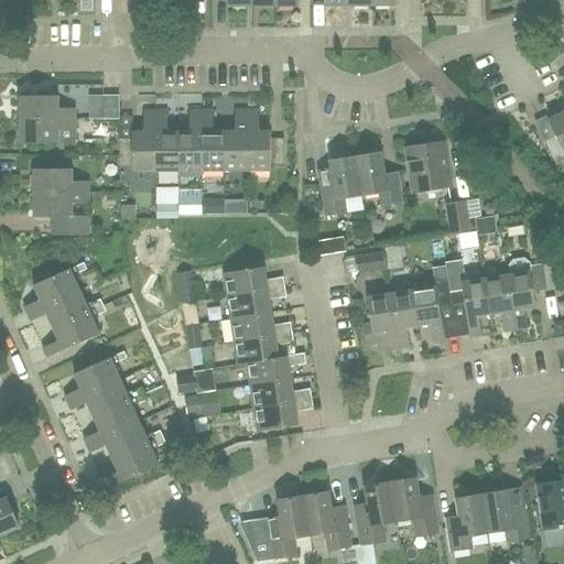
[(119,95),(102,95),(102,119),(119,119),(119,95)]
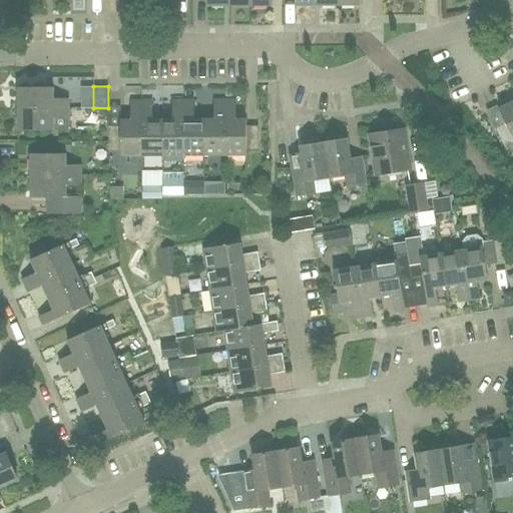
[(17,108),(68,108),(68,98),(53,98),(53,87),(17,87),(17,108)]
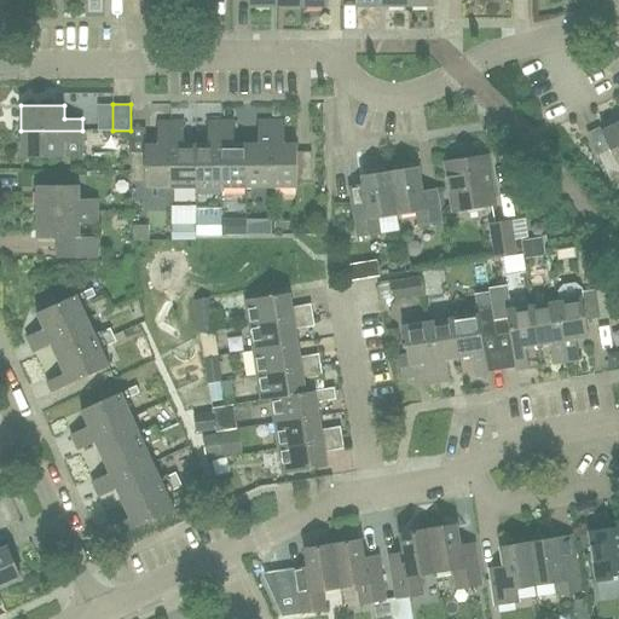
[(171,187),(171,121),(158,121),(157,145),(145,145),(145,154),(131,154),(131,181),(145,181),(145,187),(171,187)]
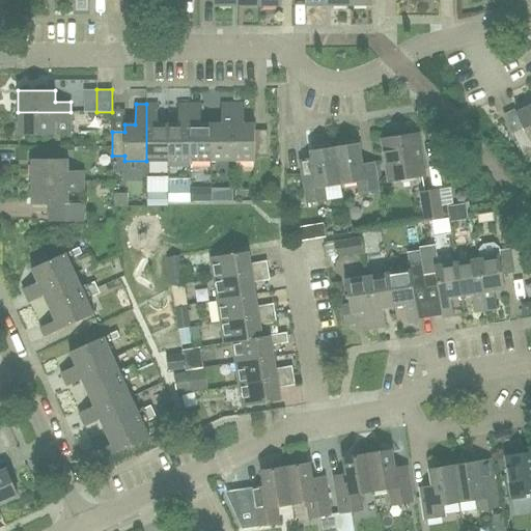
[(168,161),(168,123),(157,123),(157,104),(146,104),(146,161),(168,161)]
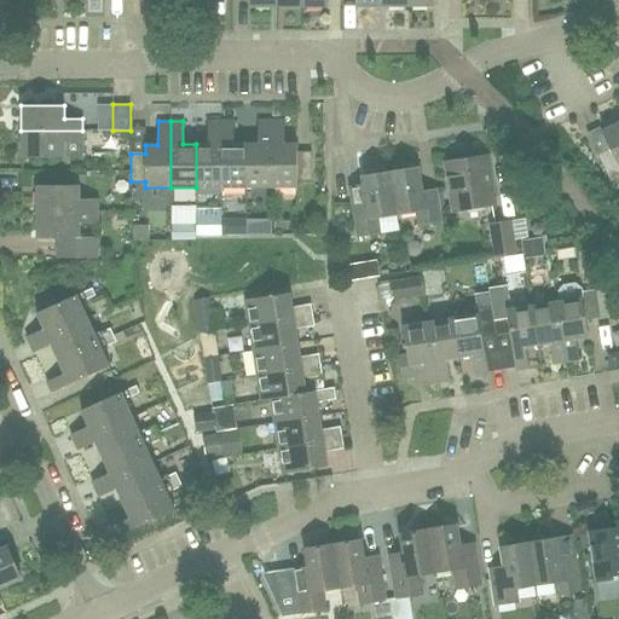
[(208,144),(196,144),(196,187),(221,187),(221,121),(208,121),(208,144)]
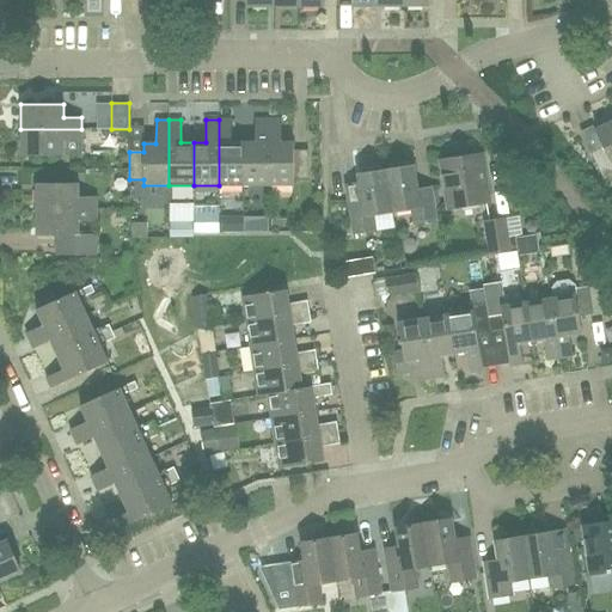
[(231,120),(219,120),(219,185),(243,185),(243,142),(231,142),(231,120)]
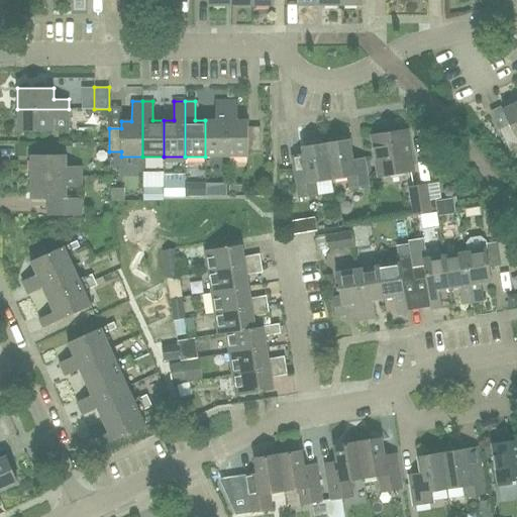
[(226,157),(226,101),(216,101),(216,120),(205,120),(205,157),(226,157)]
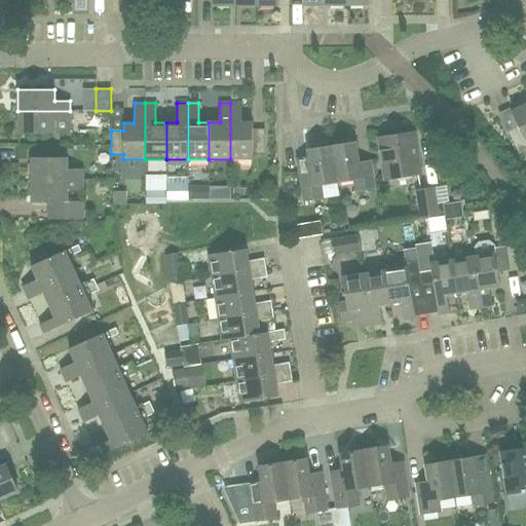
[(264,128),(252,128),(252,122),(240,122),(240,103),(230,103),(230,159),(252,159),(252,154),(265,153),(264,128)]
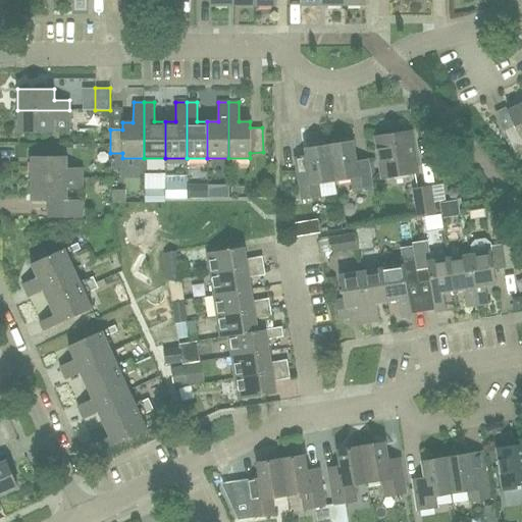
[(521,102),(507,110),(515,126),(504,132),(515,153),(521,149),(521,102)]
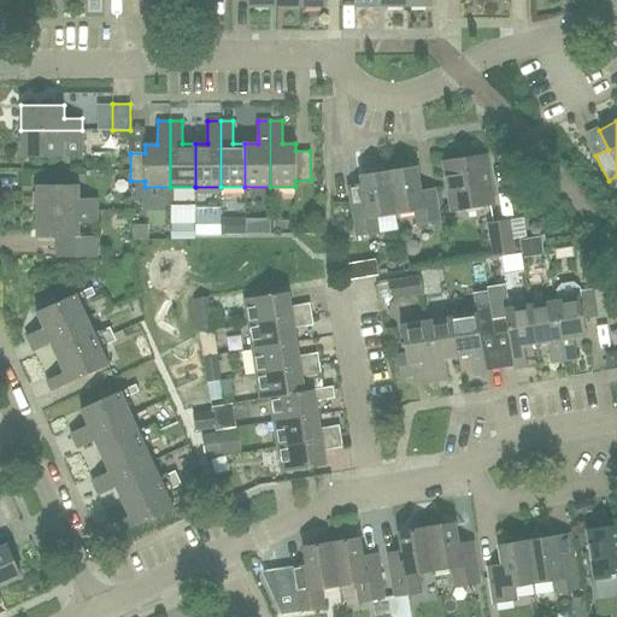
[(82,130),(21,130),(21,157),(82,157),(82,142),(82,130)]
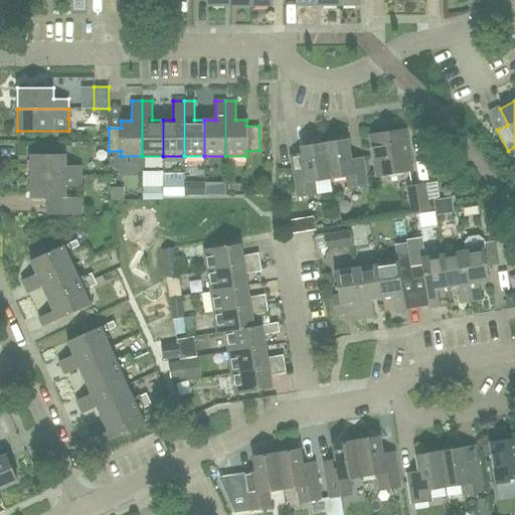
[(405,130),(370,136),(376,175),(412,169),(405,130)]
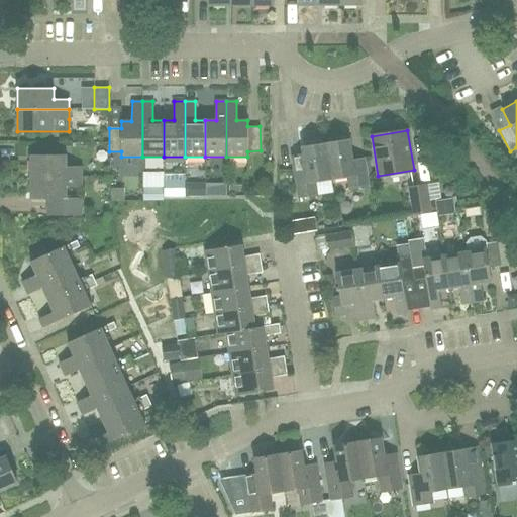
[(325,143),(331,179),(346,177),(348,189),(369,186),(365,158),(352,160),(349,139),(325,143)]
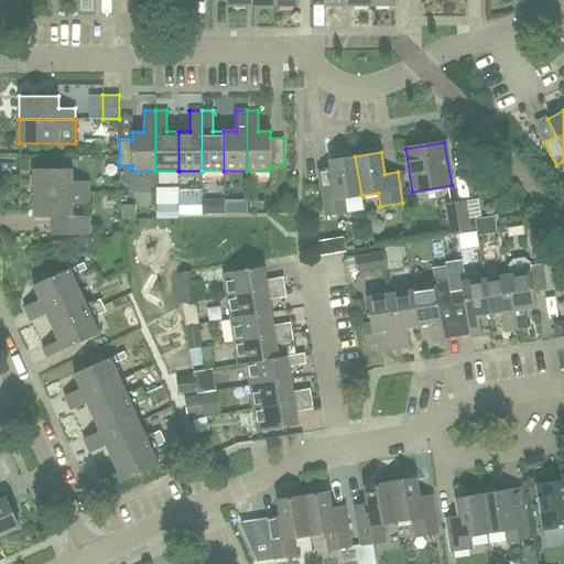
[(361,195),(355,156),(328,161),(332,177),(318,180),(324,217),(346,213),(344,198),(361,195)]
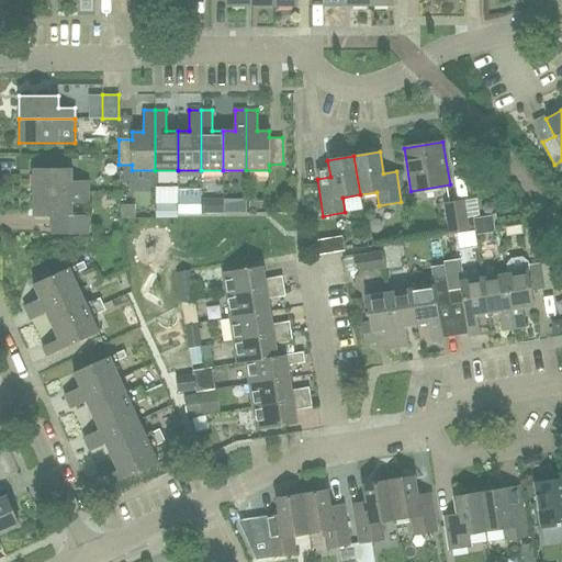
[(33,192),(89,191),(88,180),(71,181),(71,168),(33,168),(33,192)]
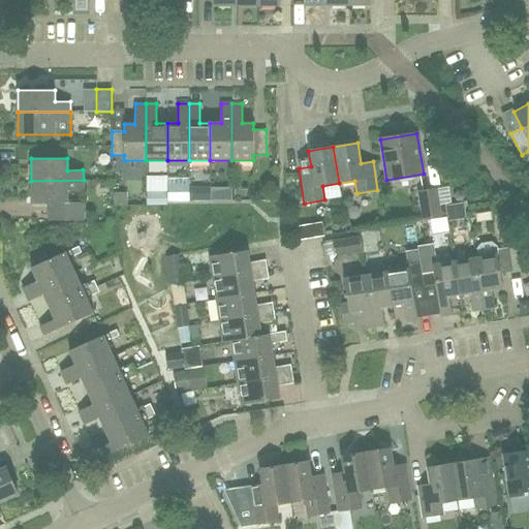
[(84,180),(31,181),(31,203),(49,203),(49,221),(85,221),(84,203),(67,203),(67,190),(84,190),(84,180)]
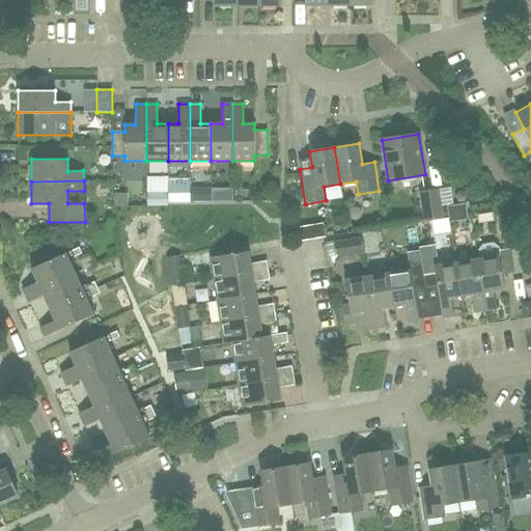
[(168,193),(168,202),(190,202),(190,201),(190,188),(190,185),(168,185),(168,193)]
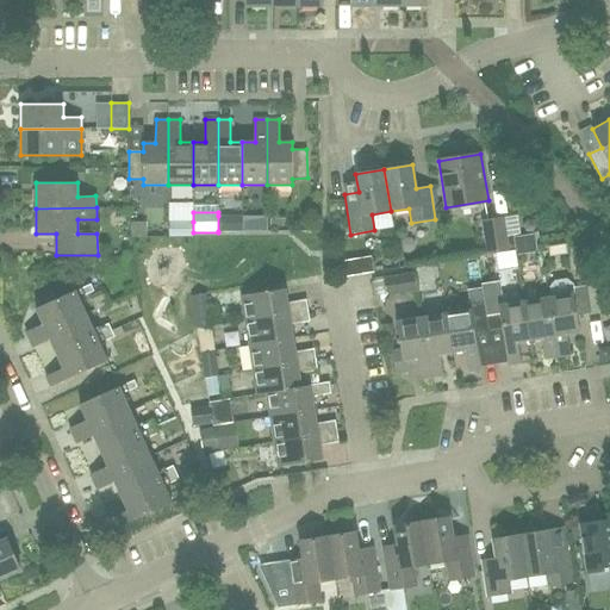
[(218,216),(218,231),(231,231),(231,216),(218,216)]
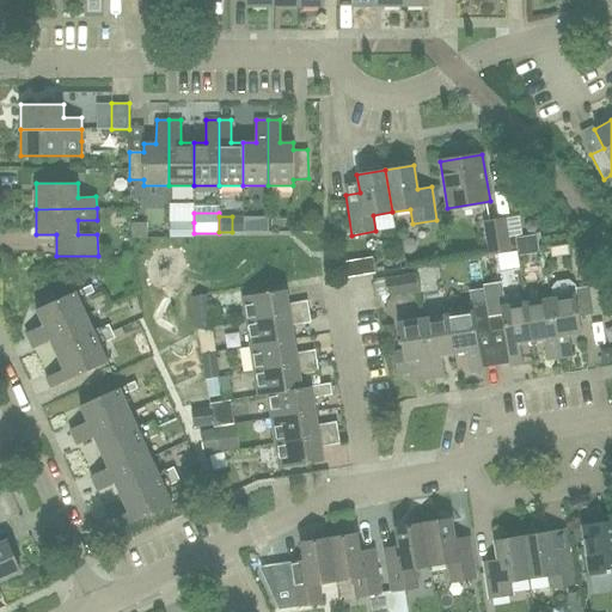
[(509,251),(505,219),(484,221),(489,255),(509,251)]
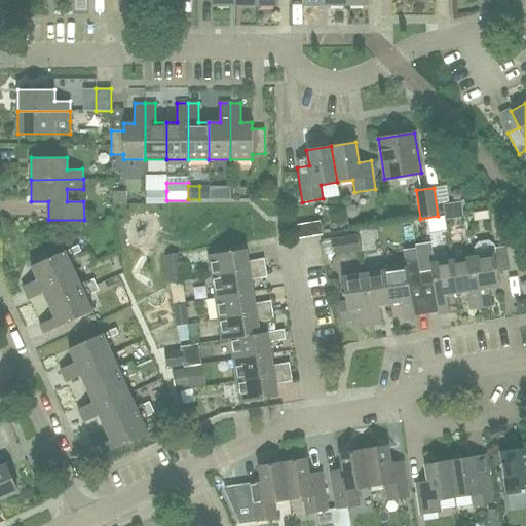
[(462,195),(461,191),(460,190),(455,189),(452,193),(454,198),(459,199),(462,195)]
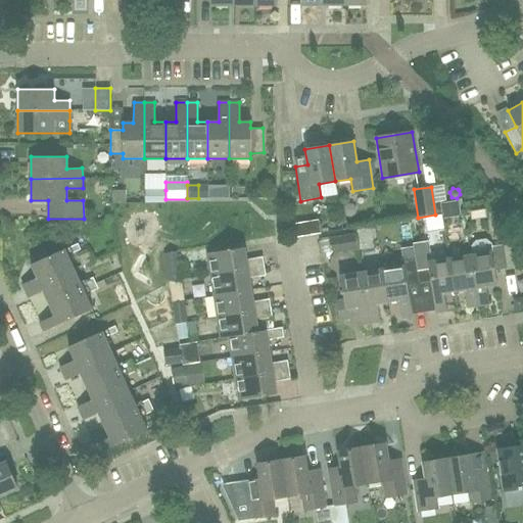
[(126,201),(126,190),(113,190),(113,201),(126,201)]
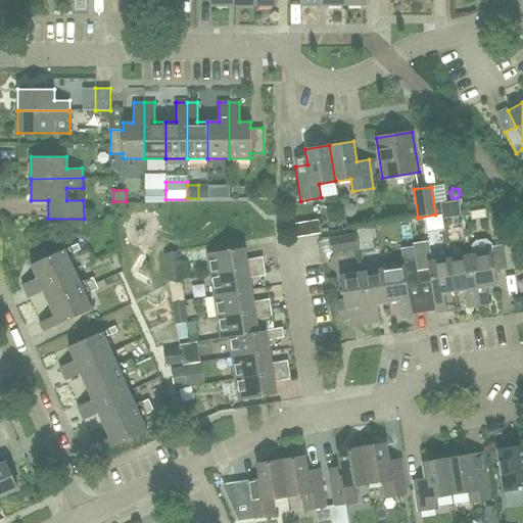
[(165,199),(165,190),(145,190),(145,203),(164,202),(164,199),(165,199)]
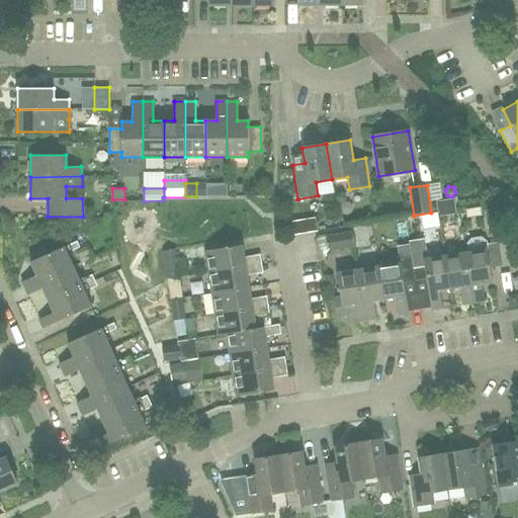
[(454,197),(437,199),(439,211),(455,209),(454,197)]
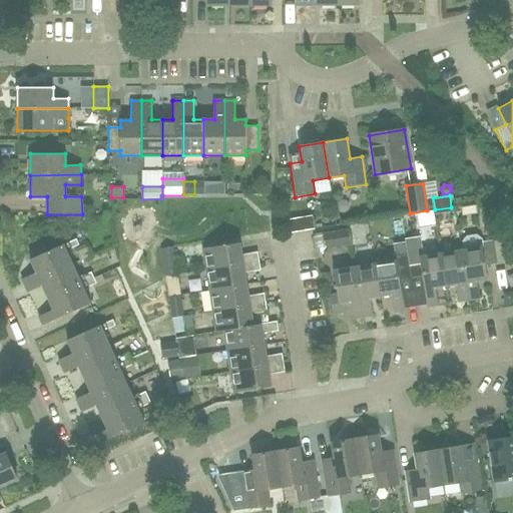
[(351,243),(349,228),(323,232),(326,248),(351,243)]
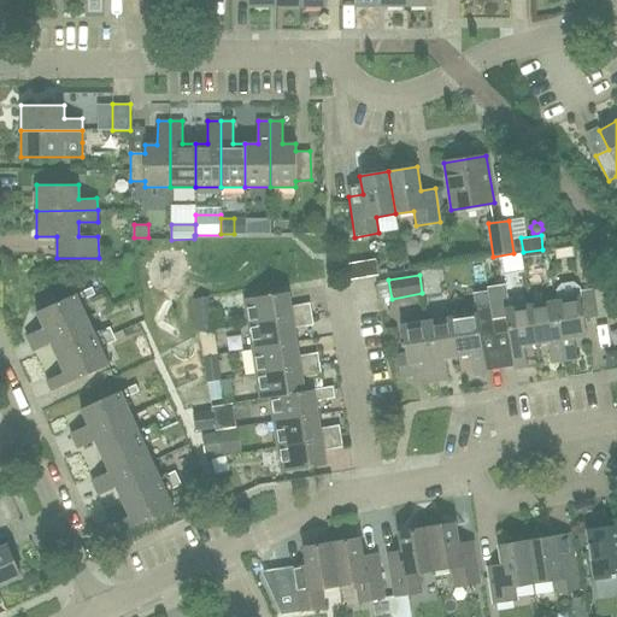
[(558,300),(554,300),(564,360),(576,359),(573,338),(586,335),(583,319),(598,317),(594,288),(580,291),(579,287),(573,281),(559,283),(557,288),(558,300)]
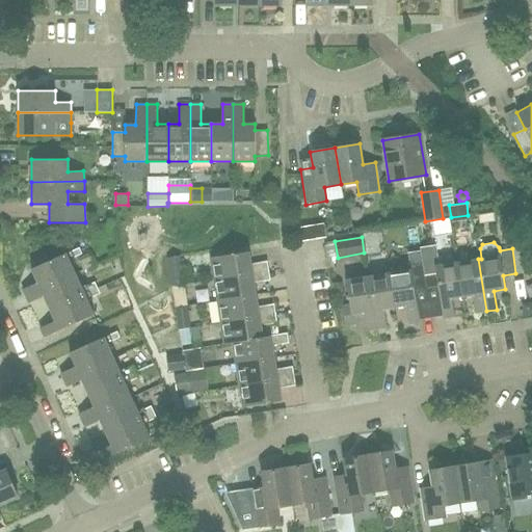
[(461,296),(456,263),(439,266),(435,245),(420,247),(422,264),(428,301),(440,299),(443,318),(454,316),(451,298),(461,296)]
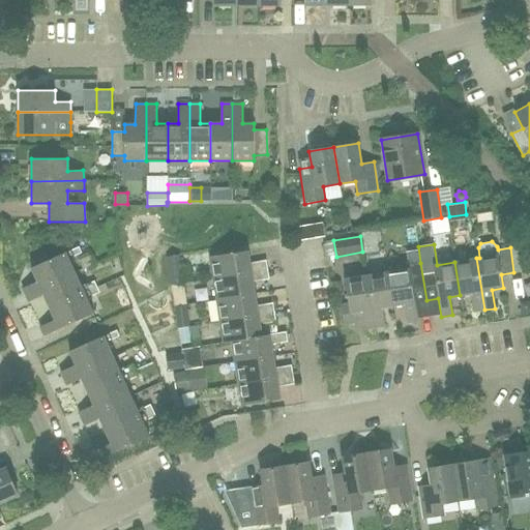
[(84,252),(81,245),(75,248),(78,255),(84,252)]
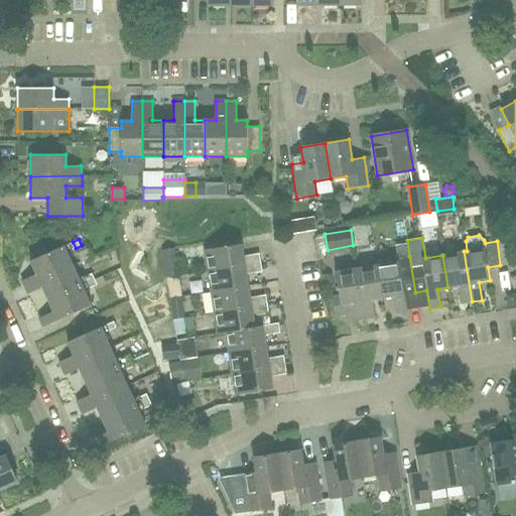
[(497,241),(500,265),(509,264),(515,262),(515,257),(507,240),(505,240),(497,241)]
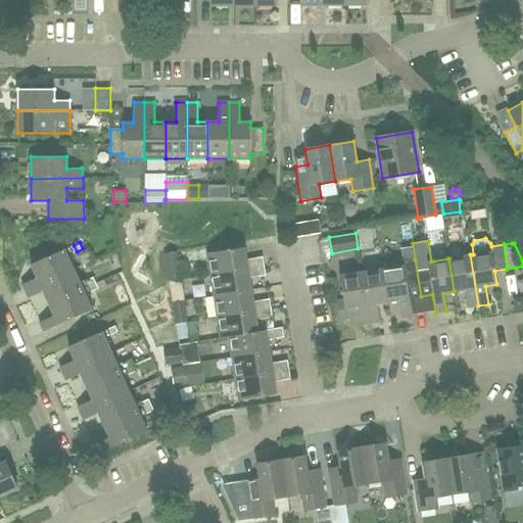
[(25,291),(74,269),(67,257),(74,254),(69,246),(64,249),(31,265),(37,278),(21,285),(25,291)]
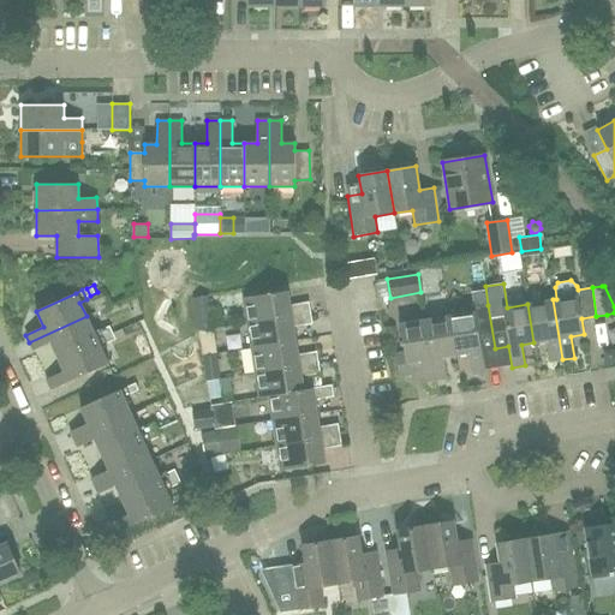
[(309,302),(290,305),(287,291),(243,298),(248,323),(311,314),(309,302)]
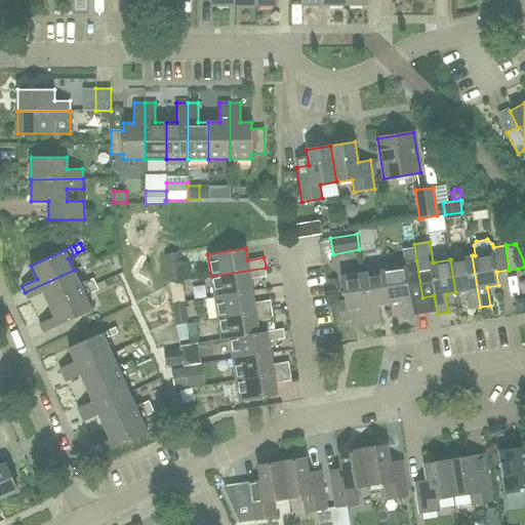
[(184,280),(178,252),(166,253),(170,282),(184,280)]
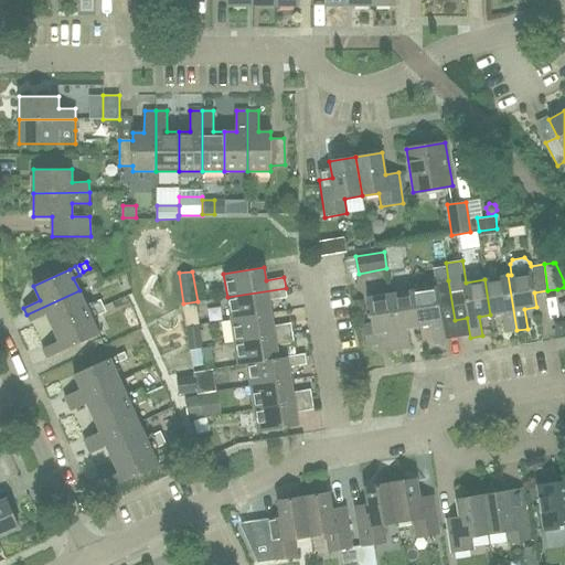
[(508,275),(484,279),(490,315),(502,312),(505,332),(516,330),(508,275)]
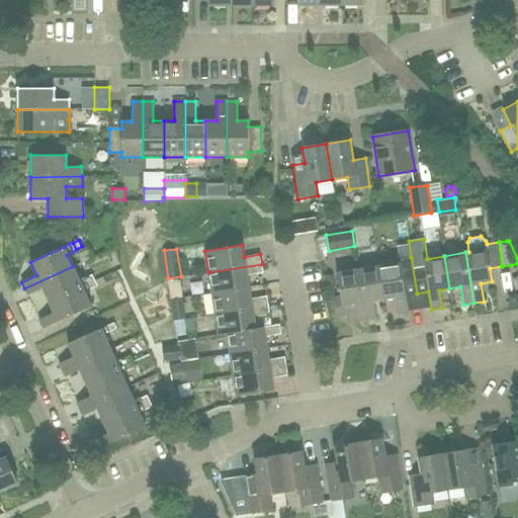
[(401,263),(378,266),(383,298),(395,297),(398,315),(408,314),(405,294),(417,293),(411,257),(400,258),(401,263)]
